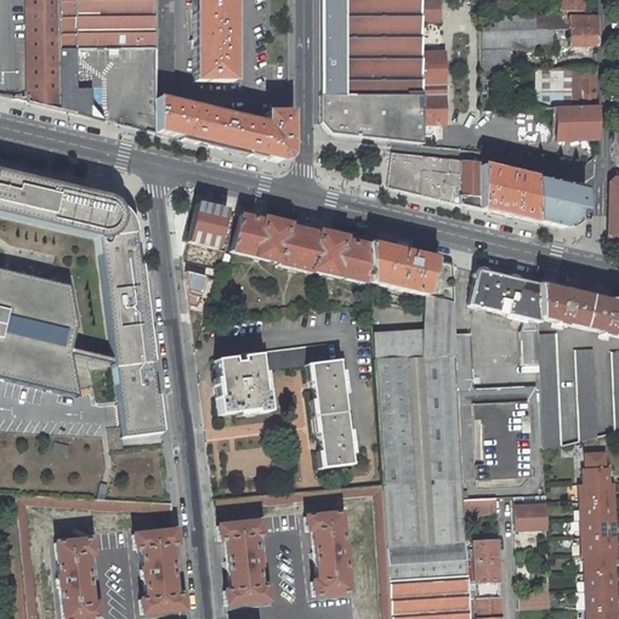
[(28,0),(29,101),(62,108),(61,0),(28,0)]
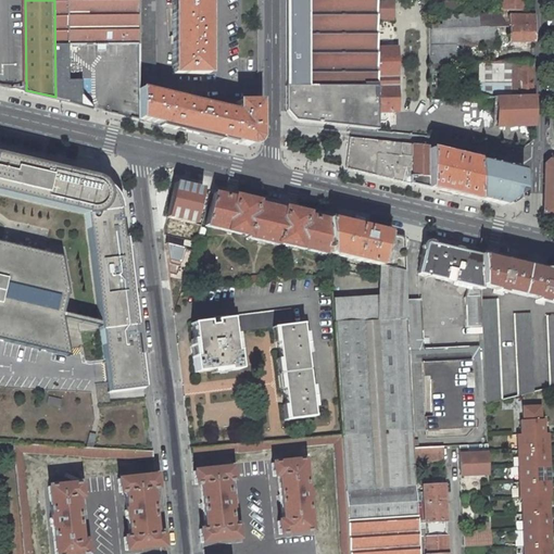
[(106,42),(141,42),(140,0),(54,0),(55,97),(84,103),(84,78),(70,78),(70,42),(98,42),(106,42)]
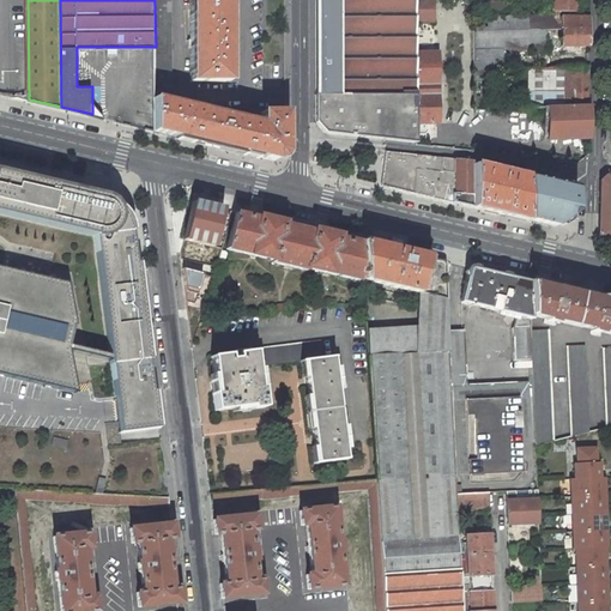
[(157,86),(174,85),(171,0),(155,0),(156,47),(157,86)]
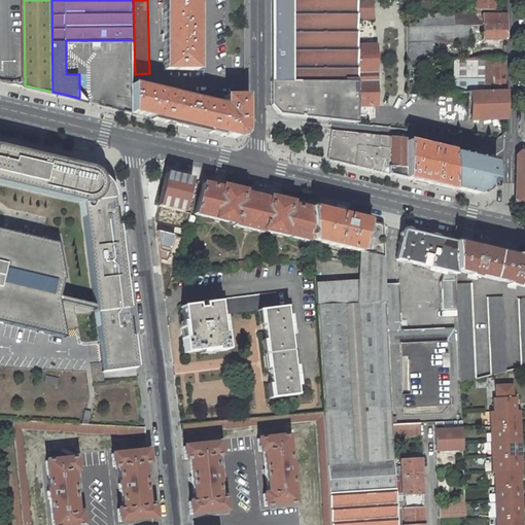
[(165,0),(166,68),(197,68),(197,50),(186,50),(186,49),(185,49),(185,31),(181,31),(181,26),(185,26),(185,22),(186,22),(186,21),(197,21),(196,0),(165,0)]
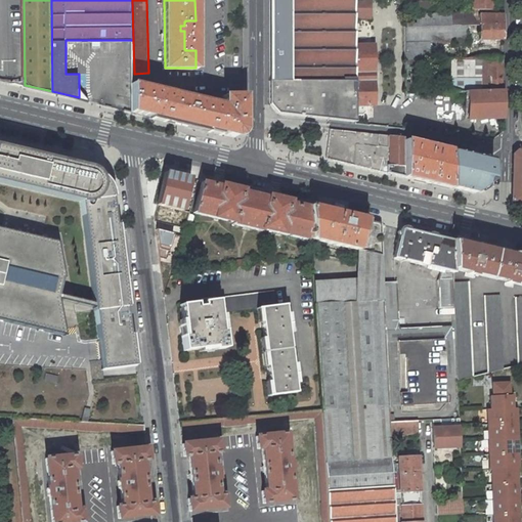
[(270,0),(270,103),(279,112),(325,117),(323,0),(270,0)]
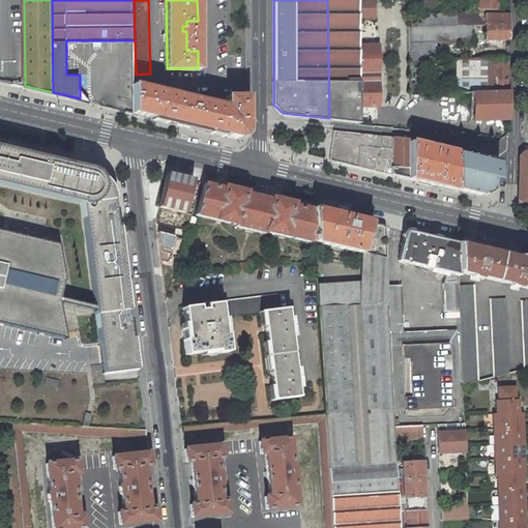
[(327,0),(329,118),(364,123),(364,107),(363,40),(363,21),(362,0),(327,0)]
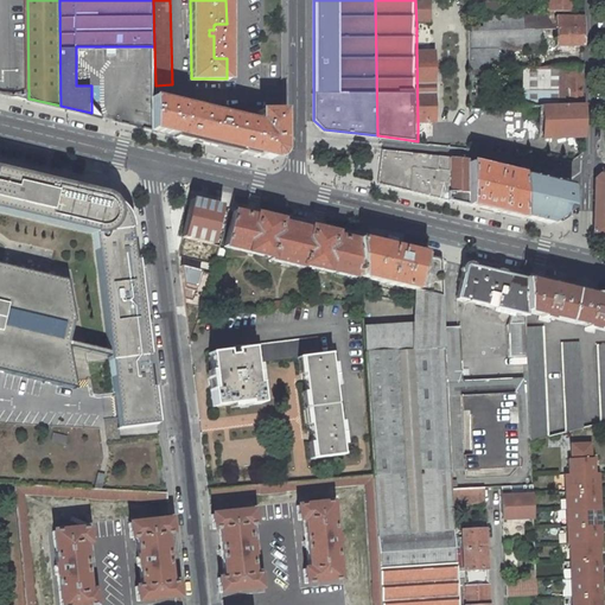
[(415,0),(416,24),(434,20),(433,0),(415,0)]
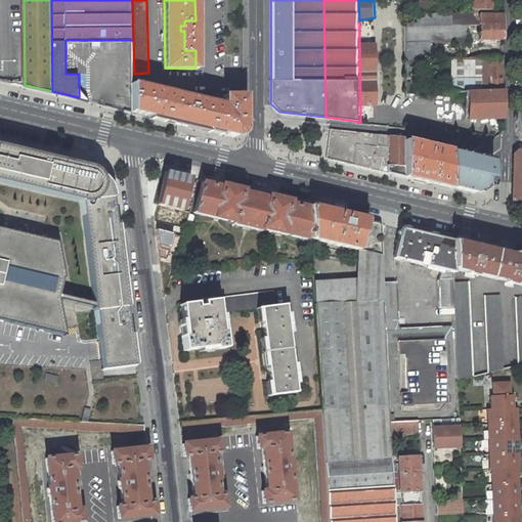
[(495,8),(494,0),(474,0),(474,8),(495,8)]
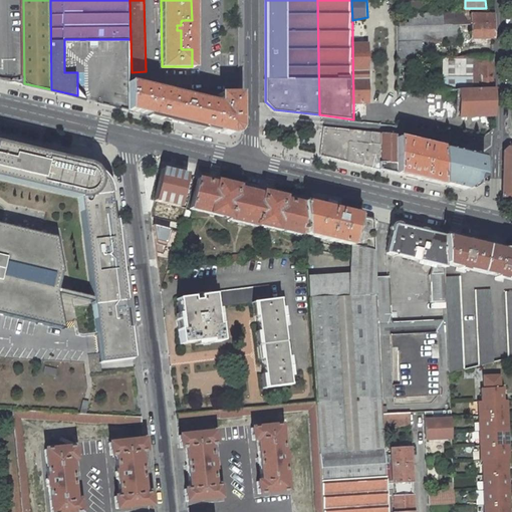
[(463,11),(399,12),(399,25),(460,23),(470,23),(472,23),(496,22),(496,12),(496,7),(492,7),(492,12),(472,12),(472,17),(465,17),(463,11)]
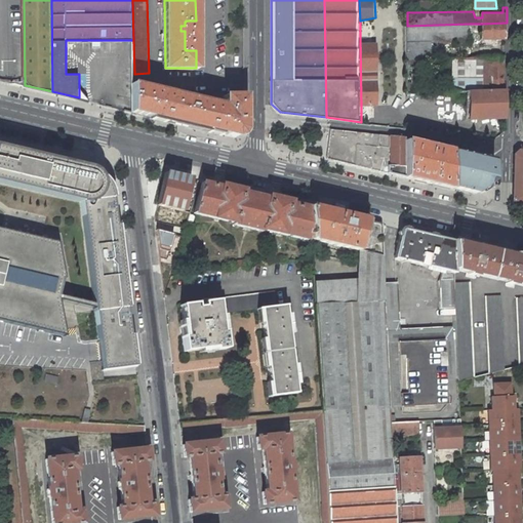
[(186,50),(196,50),(196,21),(186,21),(186,22),(185,22),(185,26),(180,26),(180,31),(185,31),(185,49),(186,49),(186,50)]
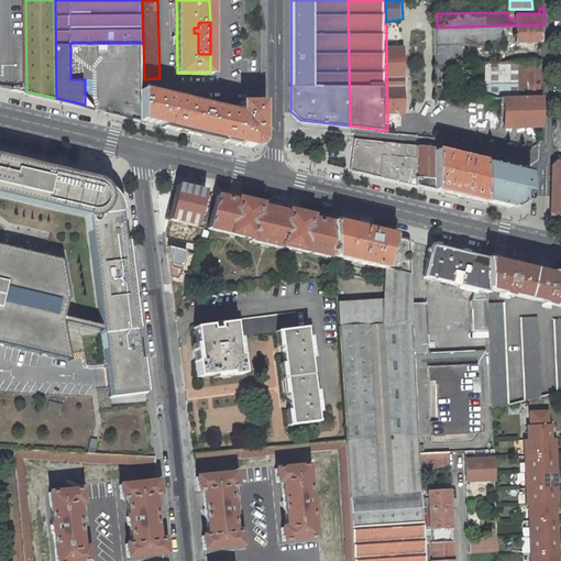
[(517,25),(515,25),(515,30),(517,30),(517,41),(543,40),(543,24),(517,25)]
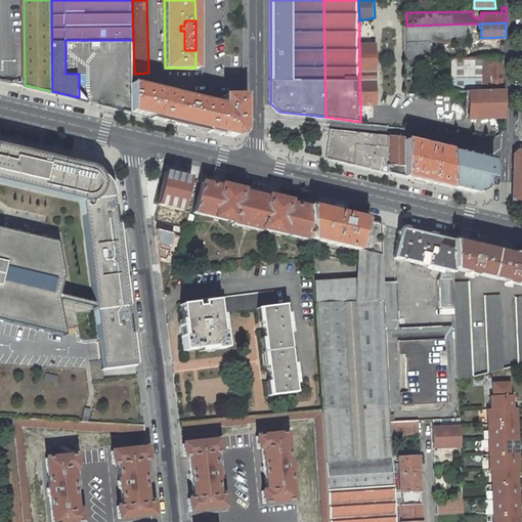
[(406,26),(406,34),(406,41),(431,40),(469,39),(469,24),(406,26)]
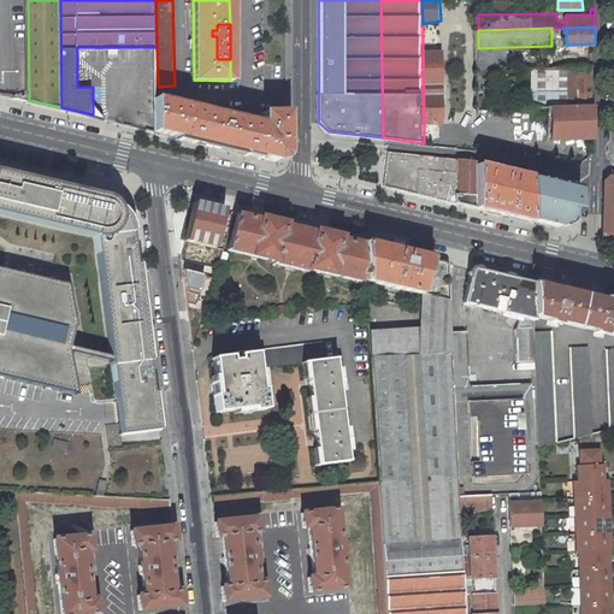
[(446,47),(423,47),(424,124),(446,124),(446,47)]
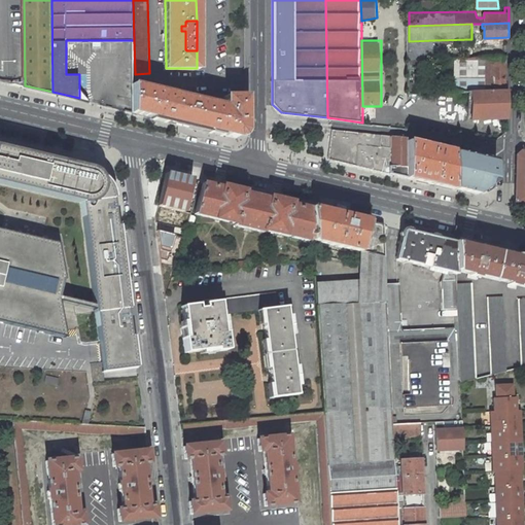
[(433,45),(410,46),(410,57),(425,57),(434,57),(433,45)]
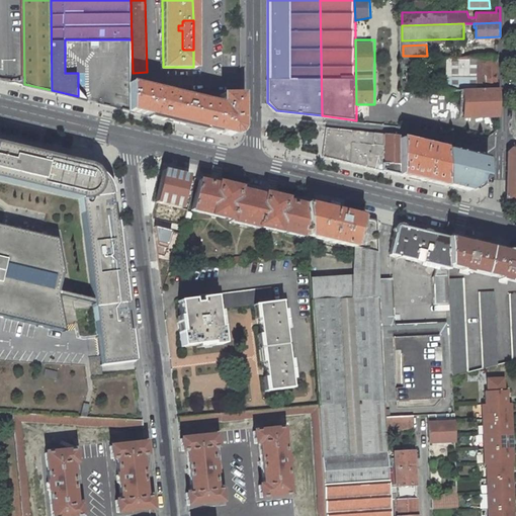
[(448,77),(443,77),(442,89),(462,88),(499,87),(500,54),(487,54),(448,55),(448,77)]
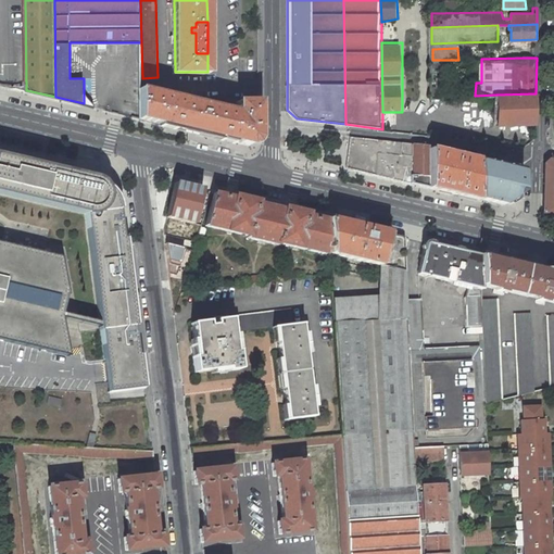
[(432,97),(448,97),(449,60),(432,60),(432,97)]
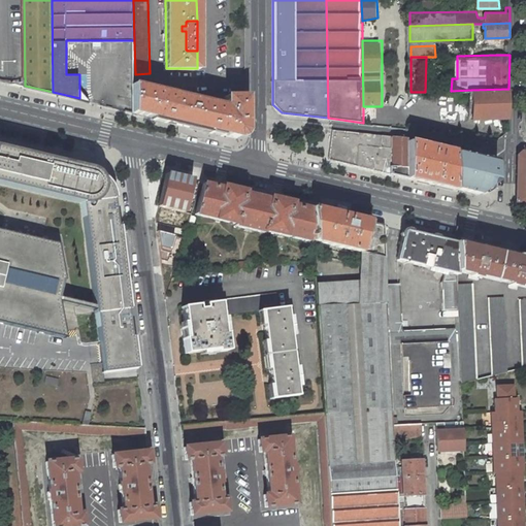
[(227,94),(227,105),(135,84),(133,83),(134,111),(155,116),(238,135),(248,128),(248,94),(227,94)]
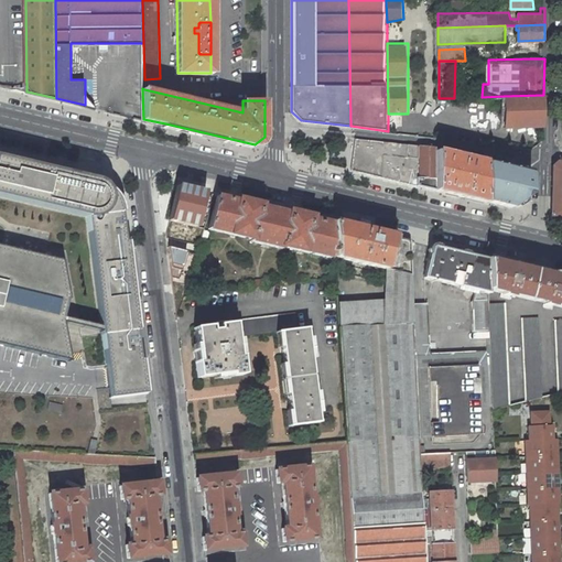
[(543,95),(504,96),(505,127),(543,126),(543,95)]
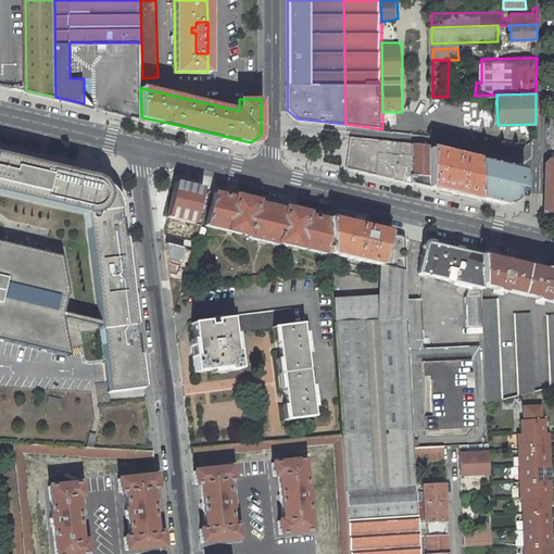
[(351,136),(347,166),(368,172),(412,181),(431,186),(431,147),(431,145),(351,136)]
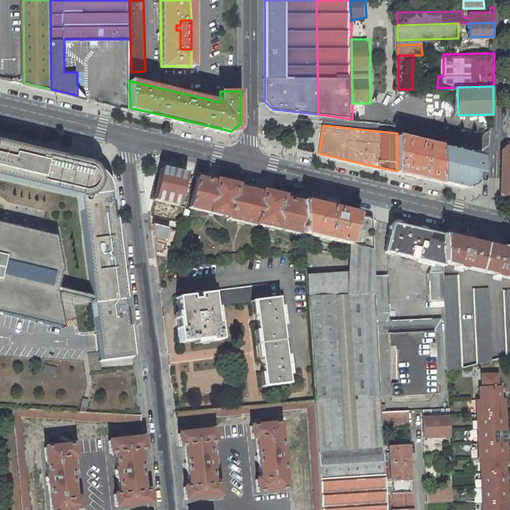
[(420,138),(419,141),(397,135),(397,171),(442,182),(441,147),(441,146),(428,143),(428,140),(426,139),(425,142),(422,141),(422,138),(420,138)]
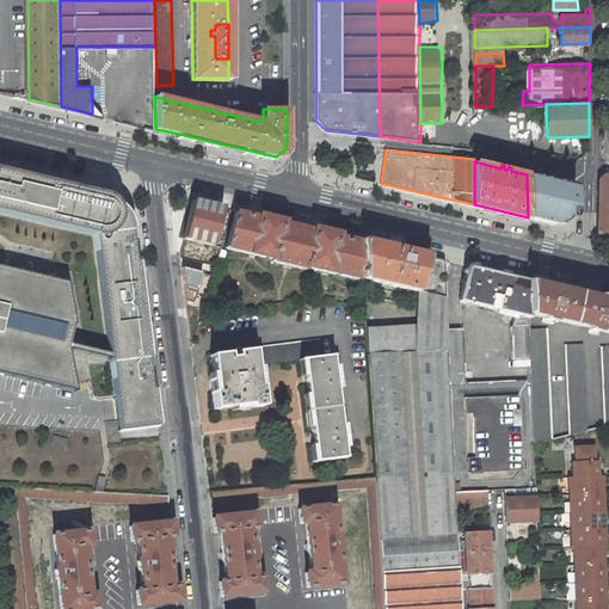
[(0,370),(77,389),(69,348),(71,342),(69,342),(74,321),(75,323),(69,276),(0,254),(0,208),(96,232),(110,350),(111,357),(120,429),(160,424),(155,387),(153,388),(148,356),(152,355),(140,258),(136,258),(133,227),(136,227),(136,223),(134,217),(131,211),(127,205),(122,202),(118,198),(112,196),(108,194),(90,190),(0,168),(0,370)]
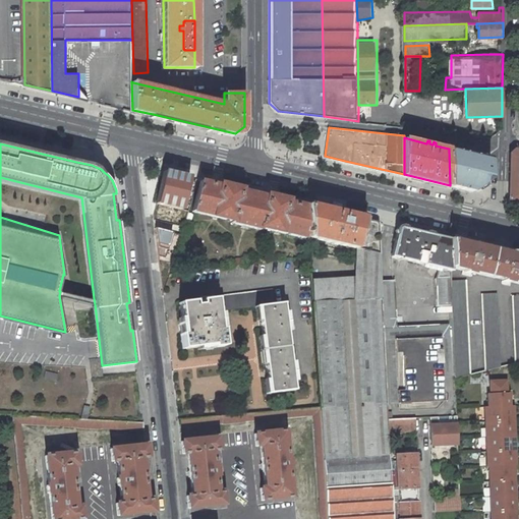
[(511,152),(510,199),(517,200),(518,200),(518,148),(516,148),(511,152)]
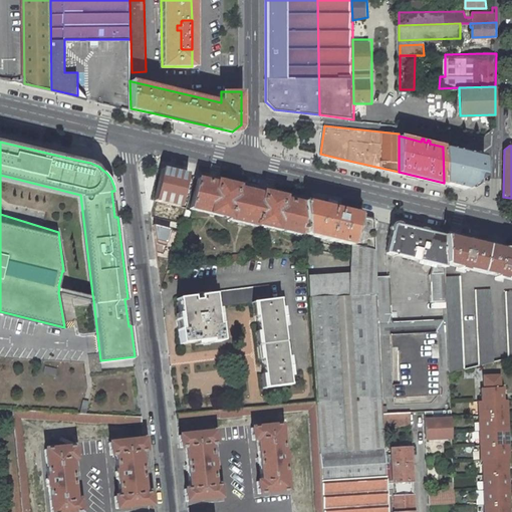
[(483,175),(483,158),(443,148),(444,183),(459,187),(467,188),(483,175)]
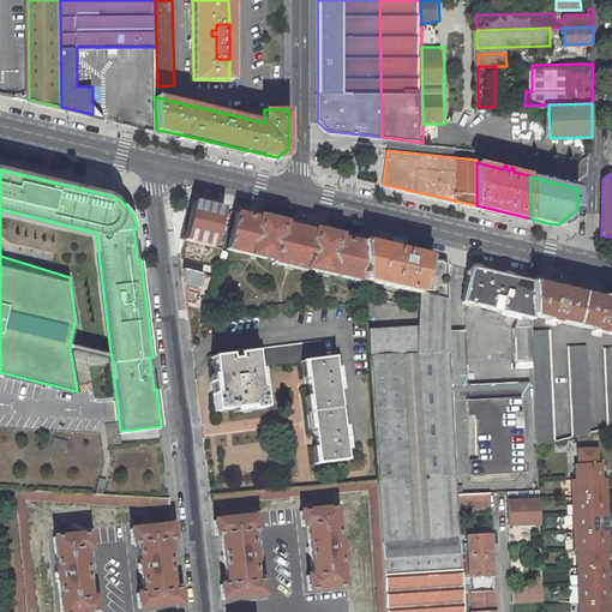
[(210,203),(196,201),(186,238),(192,239),(191,243),(198,244),(199,241),(217,245),(226,208),(210,203)]
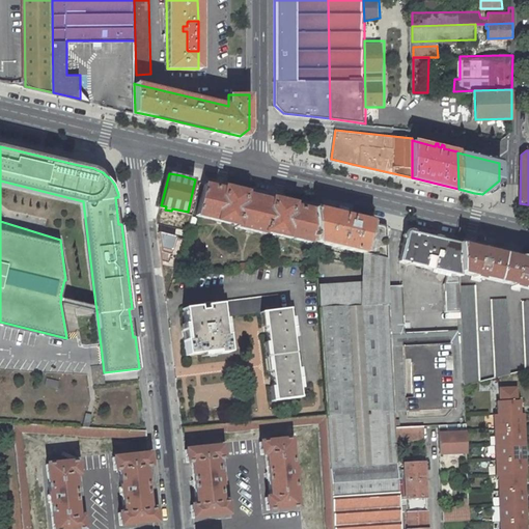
[(268,229),(312,241),(313,241),(315,229),(314,210),(313,210),(295,204),(295,202),(274,198),(274,199),(246,193),(247,192),(226,187),(226,189),(204,184),(197,214),(238,223),(238,225),(267,231),(268,229)]
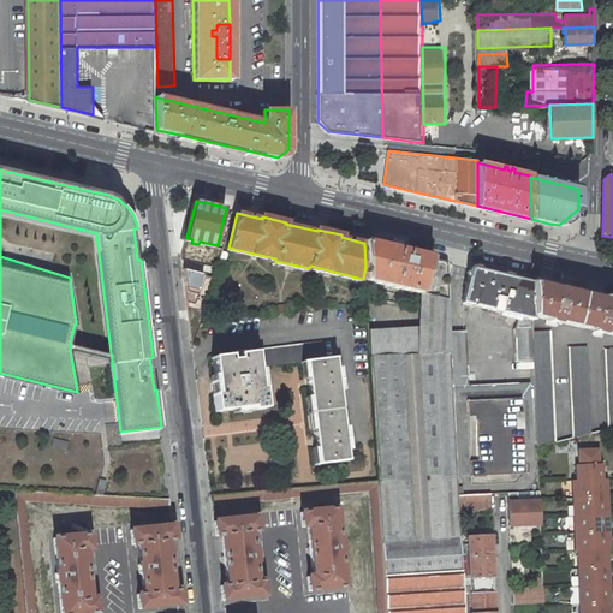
[(433,256),(363,240),(363,243),(364,243),(365,266),(367,278),(424,291),(433,256)]
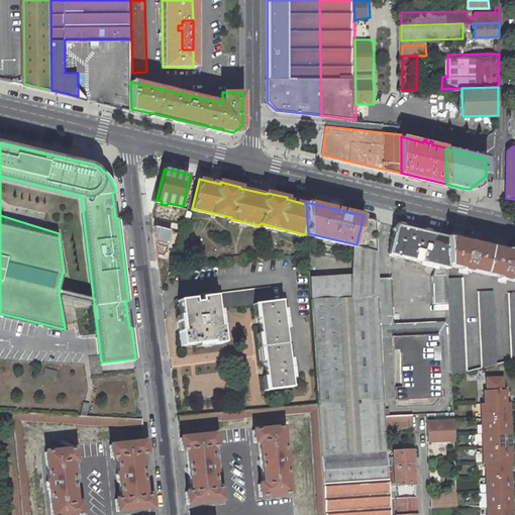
[(377,218),(364,215),(356,244),(378,249),(377,223),(377,218)]
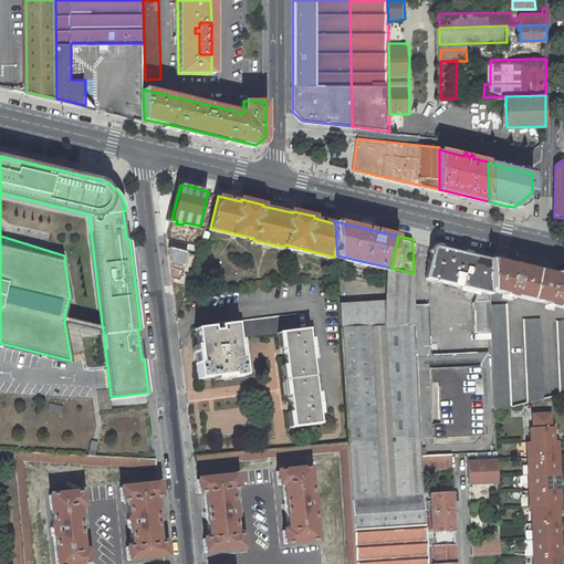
[(435,247),(427,277),(478,289),(476,301),(474,301),(476,331),(493,331),(491,303),(491,288),(490,258),(436,244),(435,247)]
